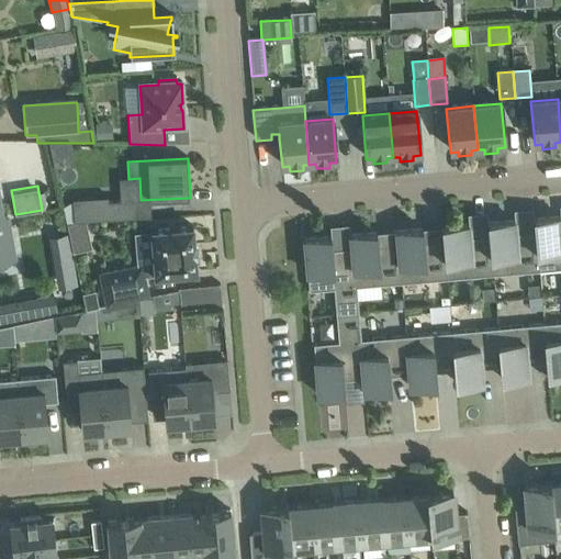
[(75,223),(137,220),(136,200),(109,202),(108,199),(74,201),(75,223)]
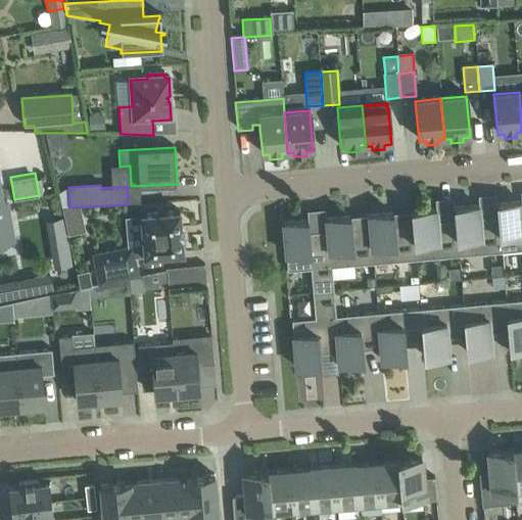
[(496,205),(497,218),(501,252),(521,250),(521,214),(521,203),(496,205)]
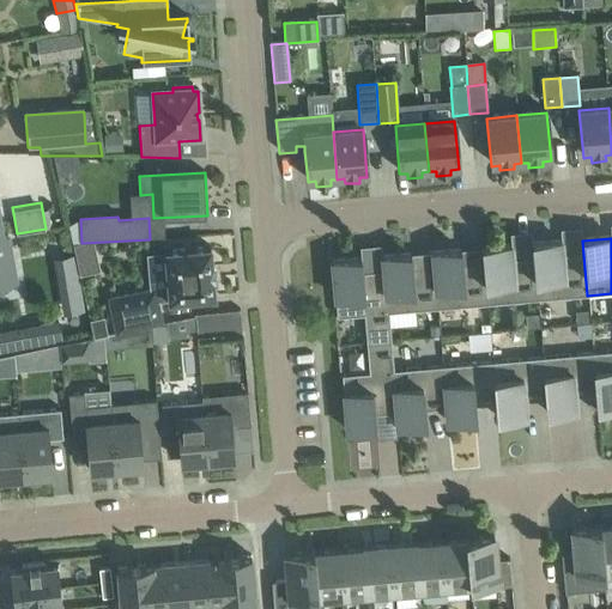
[(562,257),(561,243),(532,245),(533,260),(537,300),(587,296),(583,255),(562,257)]
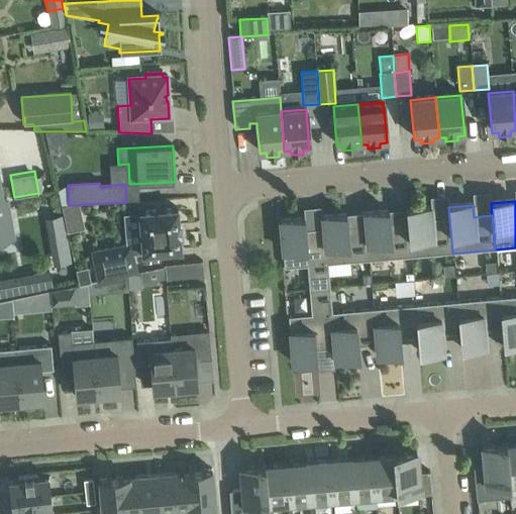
[(431,220),(430,208),(406,211),(407,222),(410,258),(452,253),(449,219),(431,220)]
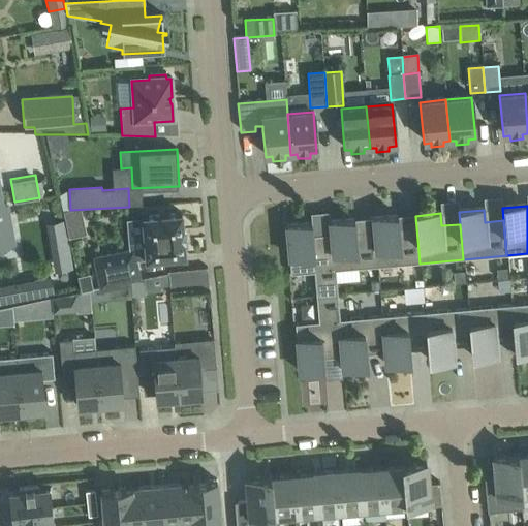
[(129,252),(93,259),(99,289),(129,283),(141,281),(136,260),(145,260),(145,261),(148,261),(148,260),(183,257),(183,258),(185,258),(185,255),(184,243),(186,243),(185,231),(185,229),(182,229),(181,217),(182,217),(182,214),(179,215),(144,218),(141,218),(142,220),(126,222),(129,252)]
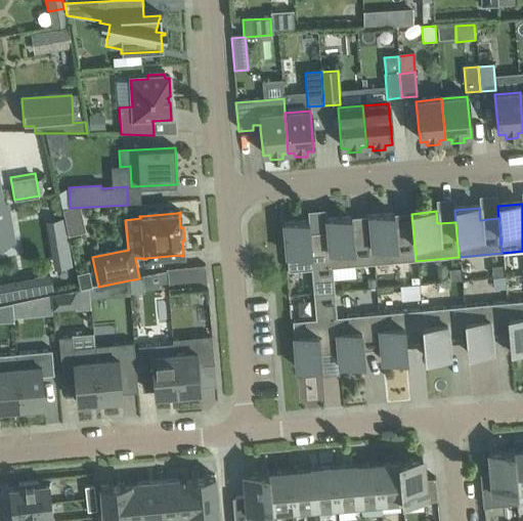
[(394,221),(393,215),(368,217),(369,229),(373,265),(416,261),(412,225),(395,227),(394,221)]
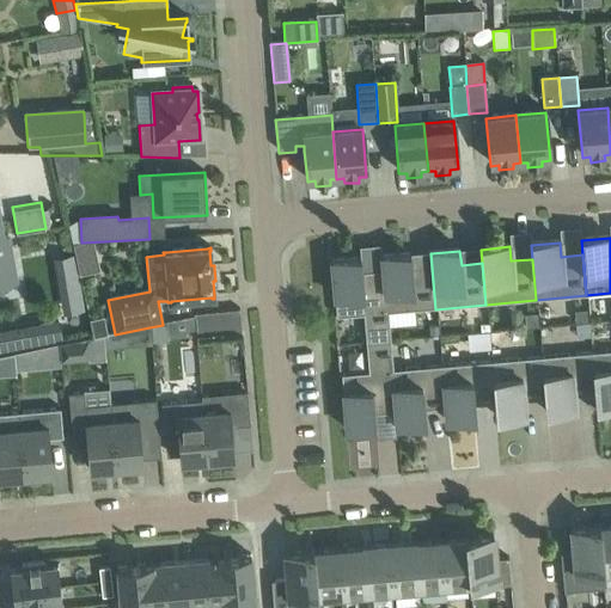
[(411,269),(410,256),(382,258),(383,272),(386,314),(388,313),(435,309),(432,268),(411,269)]
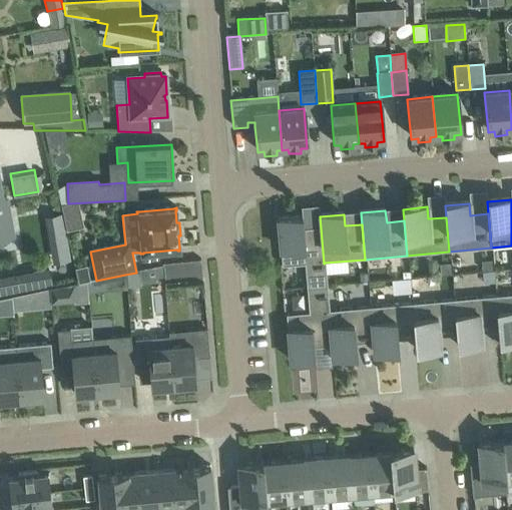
[(61,215),(52,216),(57,249),(67,247),(61,215)]
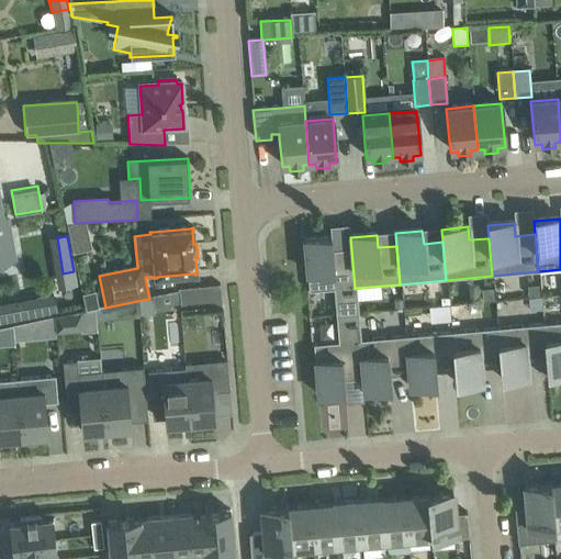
[(333,290),(336,317),(358,315),(356,288),(355,289),(351,250),(332,252),(331,238),(304,241),(309,292),(333,290)]
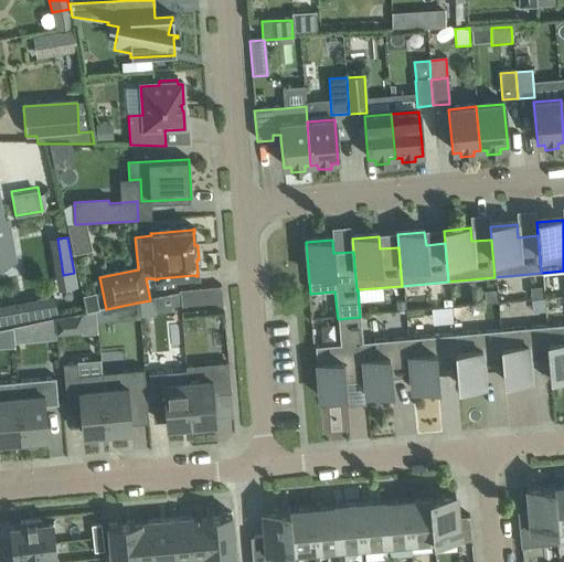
[(530,289),(531,300),(542,299),(541,288),(530,289)]
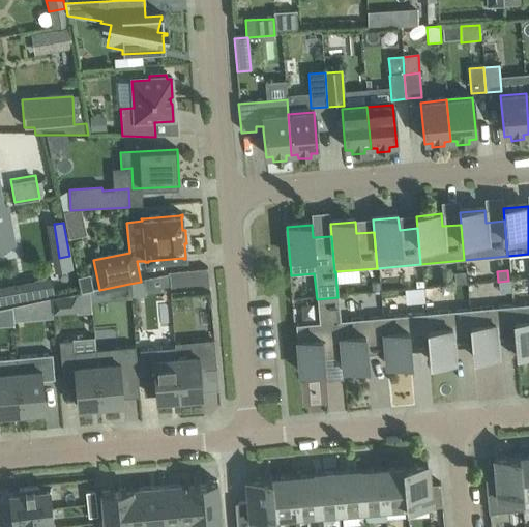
[(199,290),(208,289),(207,272),(197,273),(199,290)]
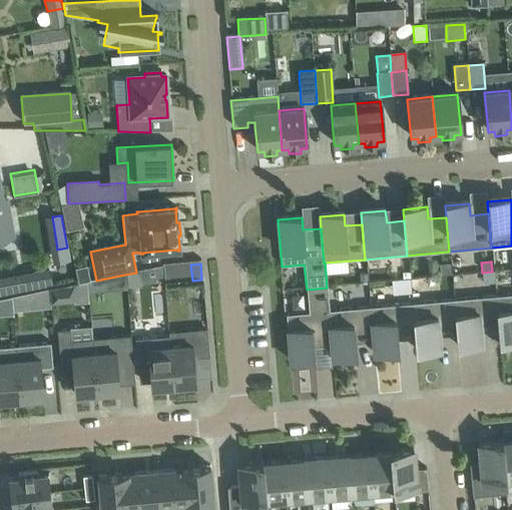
[(439,266),(440,277),(450,276),(449,265),(439,266)]
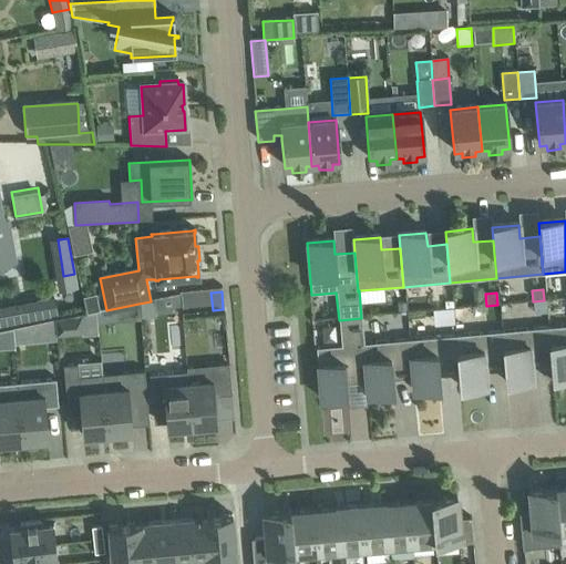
[(96,295),(82,297),(85,314),(100,311),(96,295)]
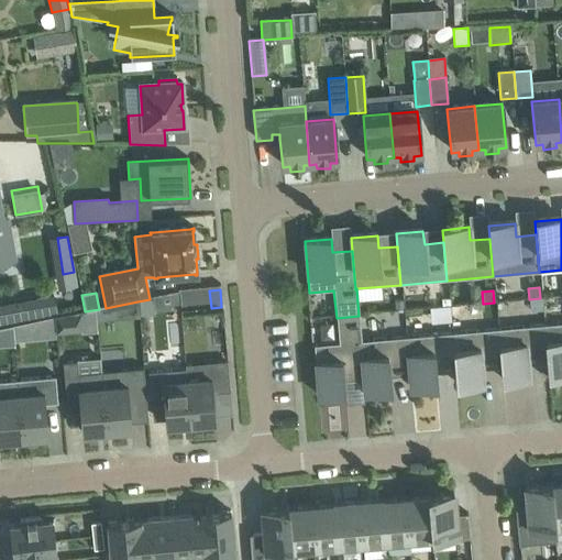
[(52,298),(0,307),(0,325),(55,316),(52,298)]
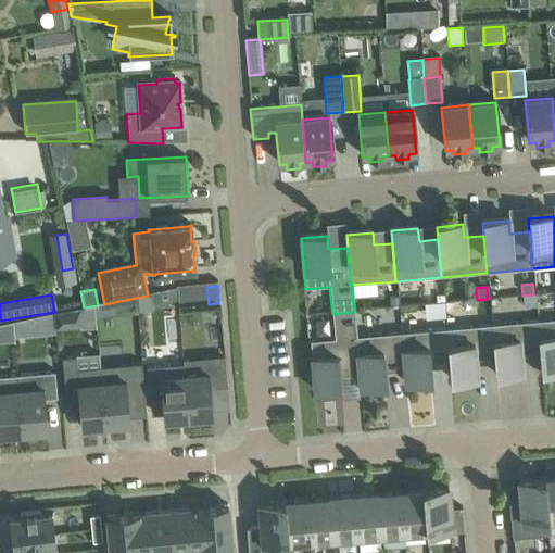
[(339,378),(358,376),(355,338),(357,338),(354,312),(332,314),(335,340),(310,342),(314,393),(340,391),(339,378)]
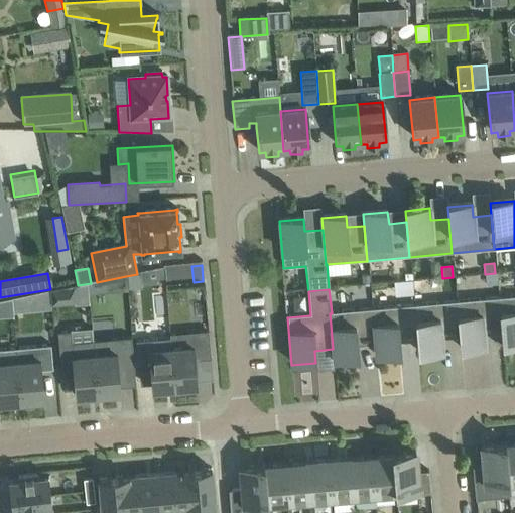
[(25,296),(12,299),(13,315),(27,313),(25,296)]
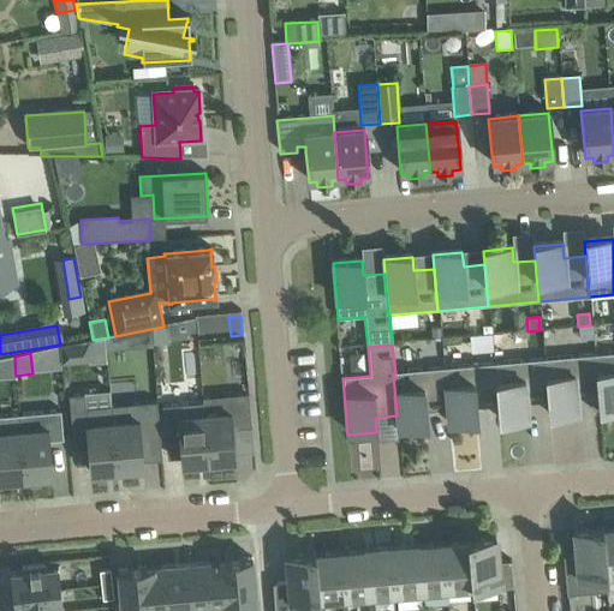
[(613,354),(594,357),(597,399),(598,412),(613,411),(613,354)]
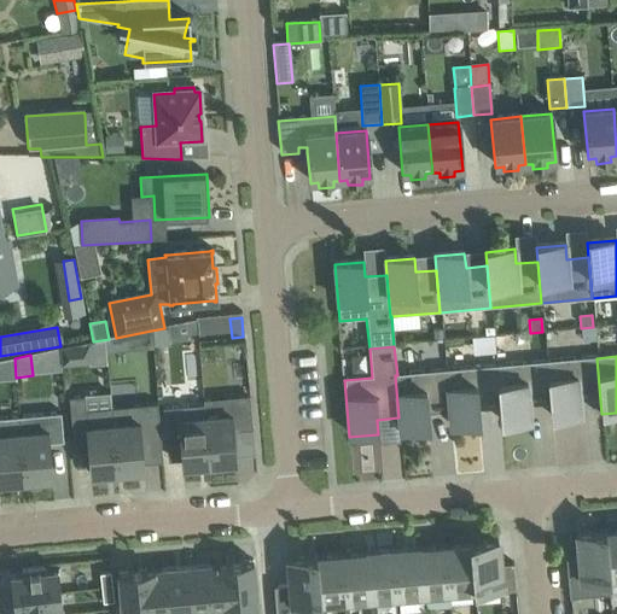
[(597,358),(546,362),(549,404),(551,419),(581,416),(578,402),(600,401),(597,358)]
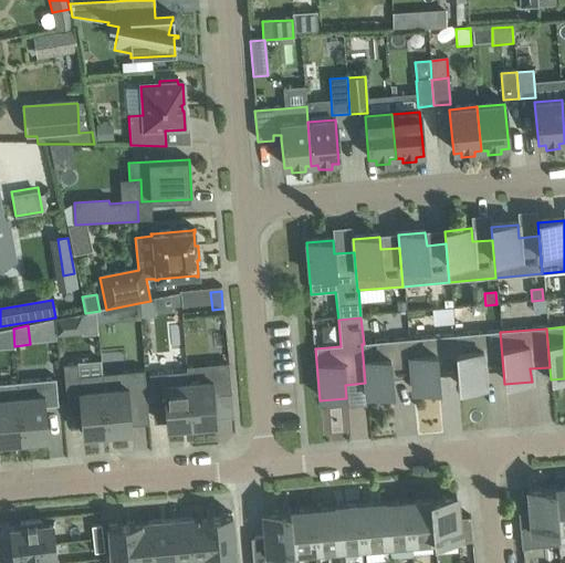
[(453,336),(457,375),(458,388),(485,386),(484,373),(503,371),(500,332),(453,336)]
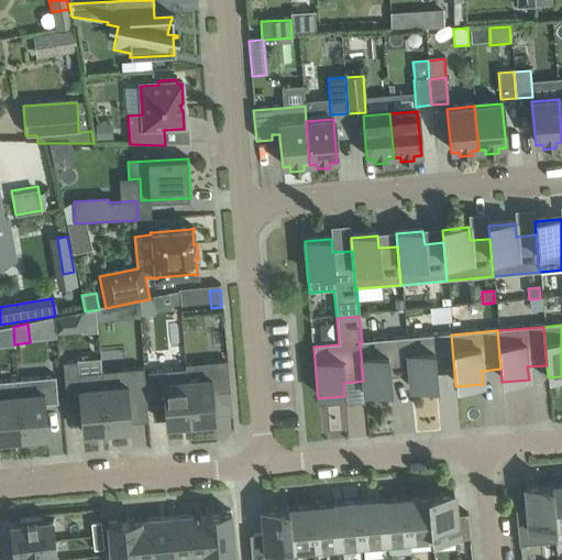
[(405,339),(409,377),(410,390),(437,387),(436,374),(454,373),(451,335),(405,339)]
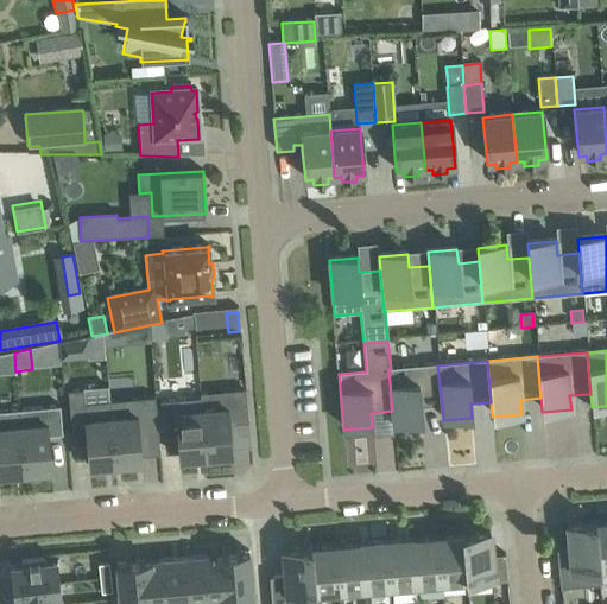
[(437,366),(391,369),(389,369),(392,411),(393,425),(422,423),(421,408),(442,407),(437,366)]
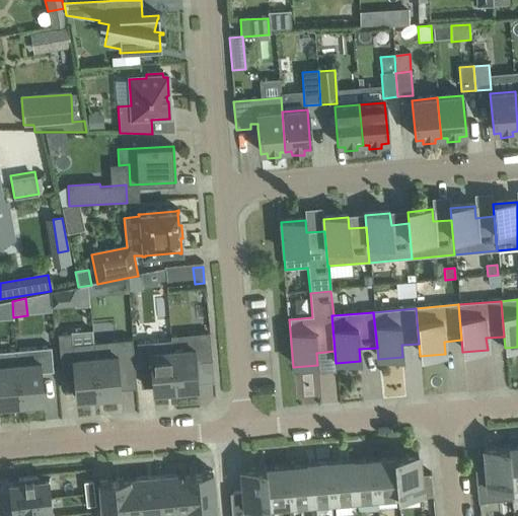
[(170,337),(170,342),(175,392),(198,390),(196,364),(212,363),(209,334),(170,337)]
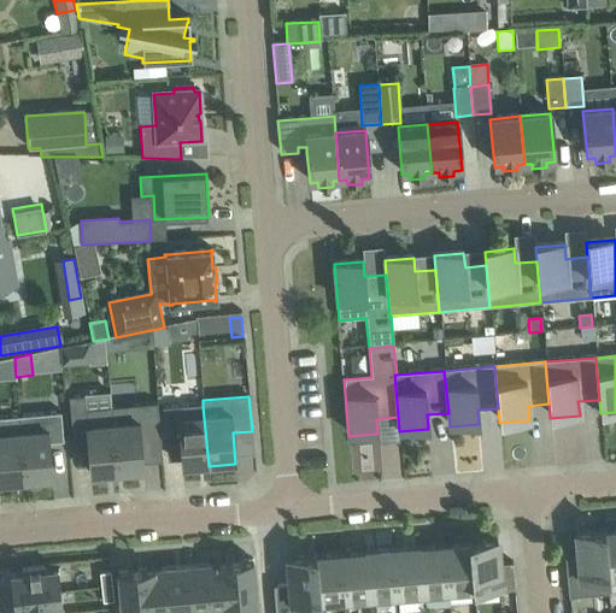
[(89,476),(117,473),(111,408),(86,411),(84,398),(74,399),(69,399),(74,454),(88,452),(89,476)]
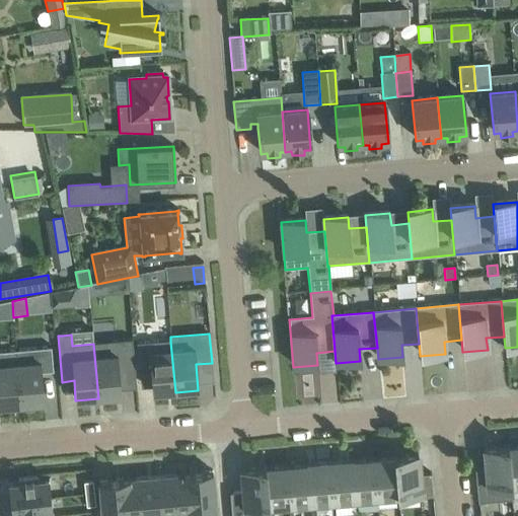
[(116,343),(93,344),(98,398),(121,396),(118,370),(134,369),(132,341),(116,343)]
